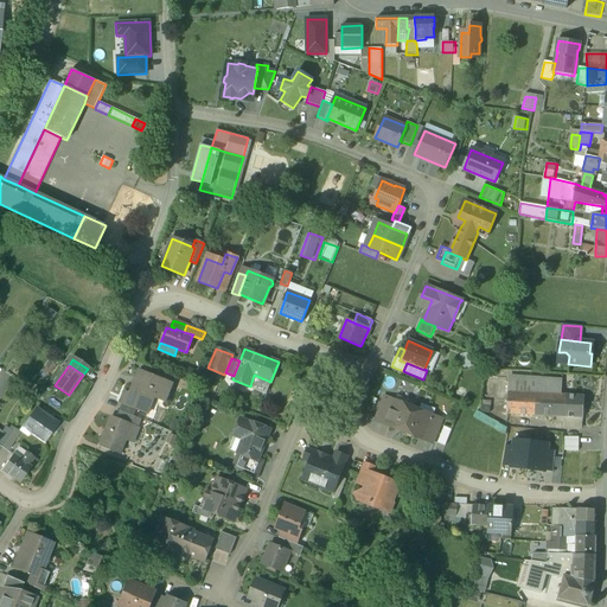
[(139,370),(131,394),(126,393),(121,404),(135,409),(147,414),(154,395),(152,395),(154,390),(167,396),(172,383),(139,370)]
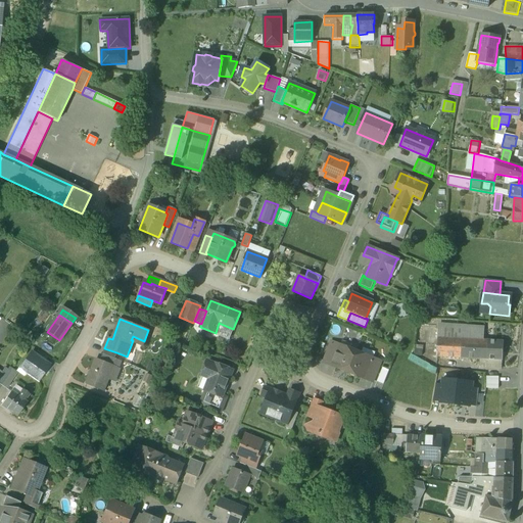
[(484,329),(438,325),(437,338),(484,340),(484,329)]
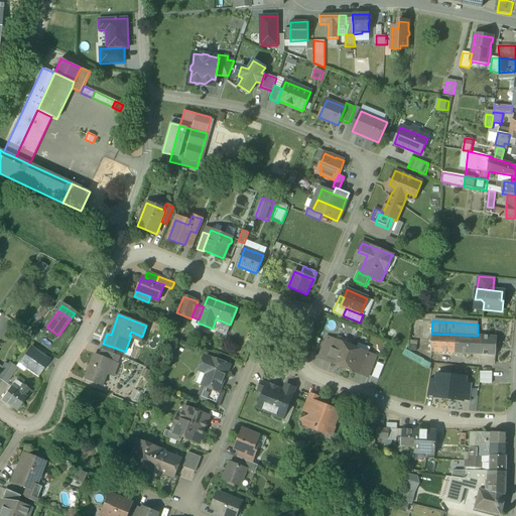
[(478,336),(431,334),(430,352),(481,355),(482,337),(478,336)]
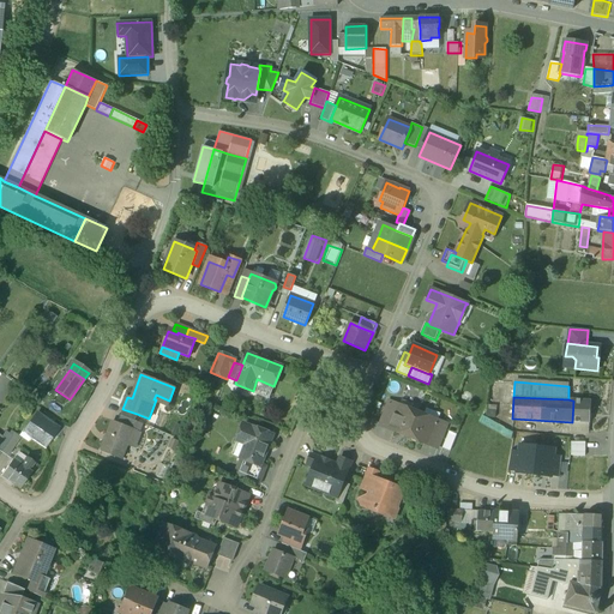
[(591,401),(573,401),(572,422),(590,422),(591,401)]
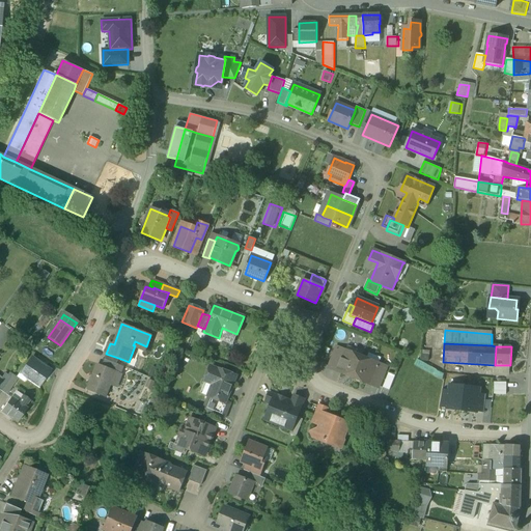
[(336,348),(329,366),(337,369),(343,353),(344,354),(345,352),(336,348)]
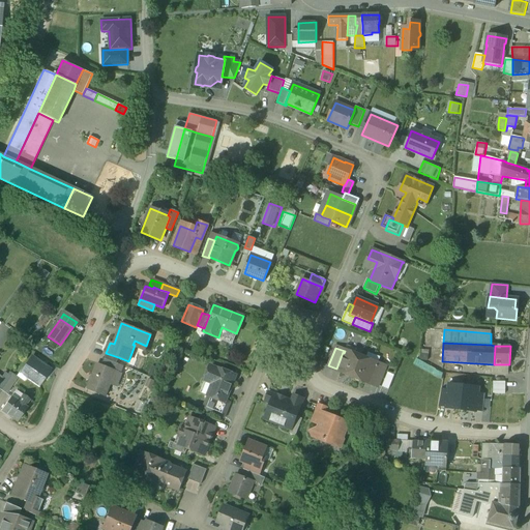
[(344,353),(343,352),(336,369),(335,371),(353,377),(361,356),(356,354),(354,357),(344,353)]
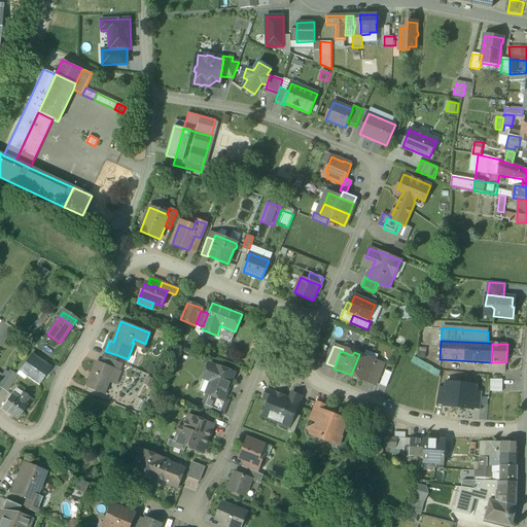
[(117,355),(105,351),(103,356),(115,361),(117,355)]
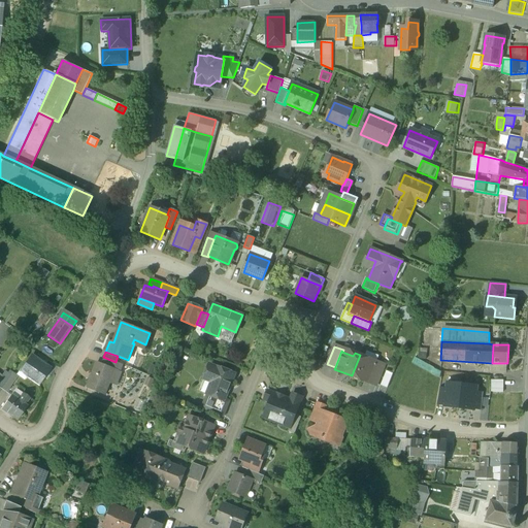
[(365,357),(360,355),(352,375),(368,383),(369,381),(375,364),(374,364),(364,360),(365,357)]
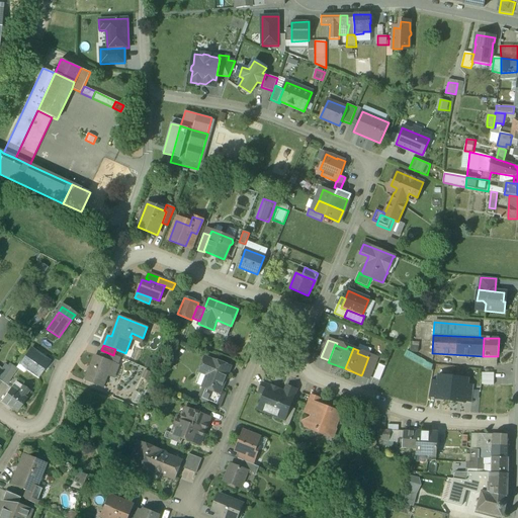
[(49,362),(31,350),(22,362),(21,364),(26,367),(25,369),(26,370),(37,377),(49,362)]
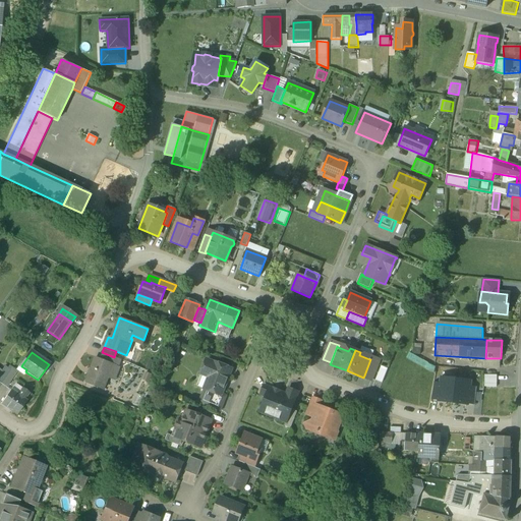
[(114,357),(102,352),(100,359),(113,364),(115,357),(114,357)]
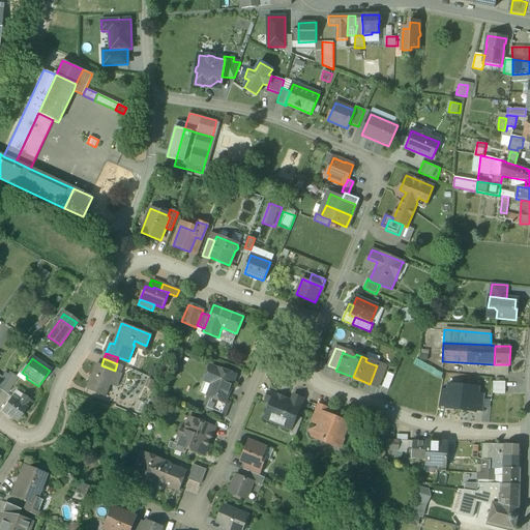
[(101,365),(97,363),(87,389),(105,395),(115,371),(101,365)]
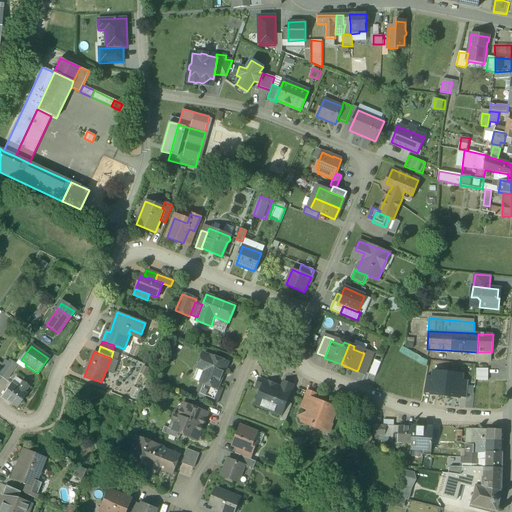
[(372,355),(364,352),(363,353),(364,353),(358,369),(365,372),(372,355)]
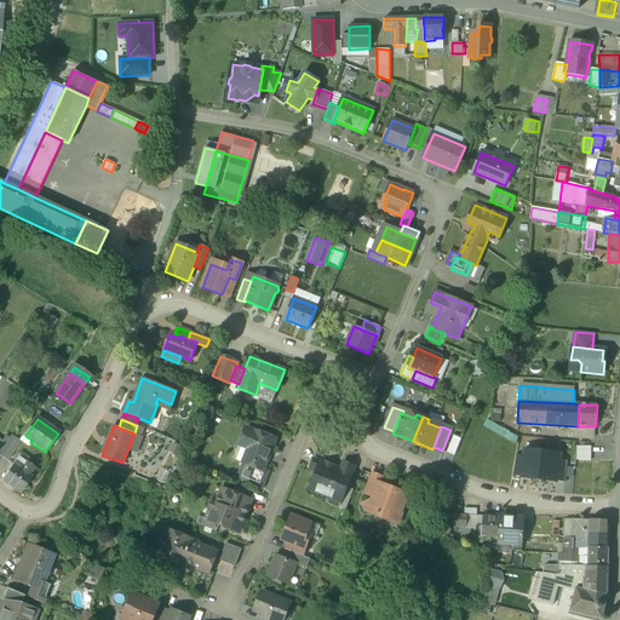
[(276,440),(246,428),(239,445),(247,448),(242,461),(244,463),(263,470),(264,470),(268,459),(267,459),(269,454),(270,454),(276,440)]
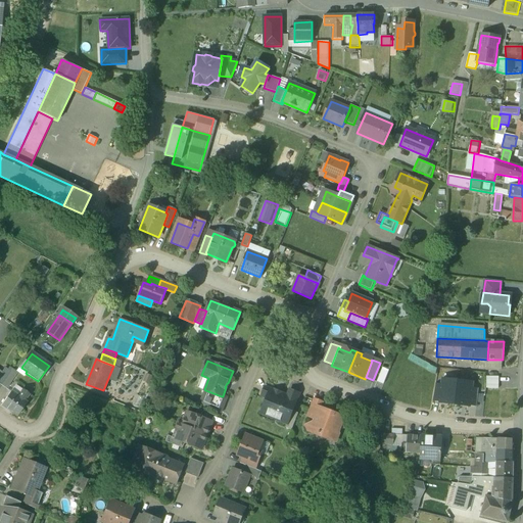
[(22,366),(20,367),(17,371),(17,372),(25,377),(27,374),(26,373),(27,371),(21,368),(22,366)]
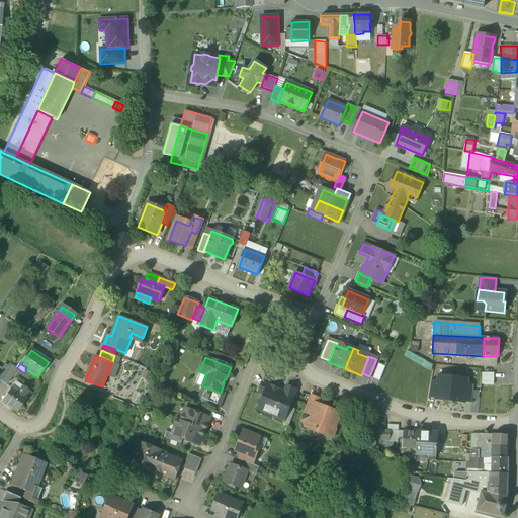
[(0,371),(0,381),(1,382),(10,369),(4,365),(0,371)]
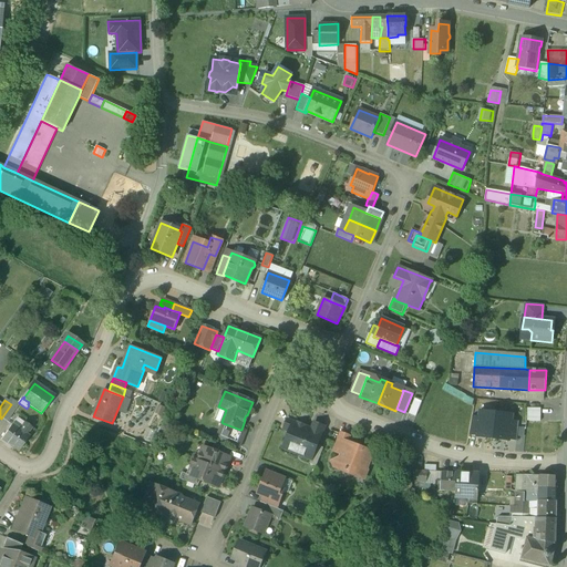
[(11,404),(1,419),(7,423),(17,408),(16,408),(11,404)]
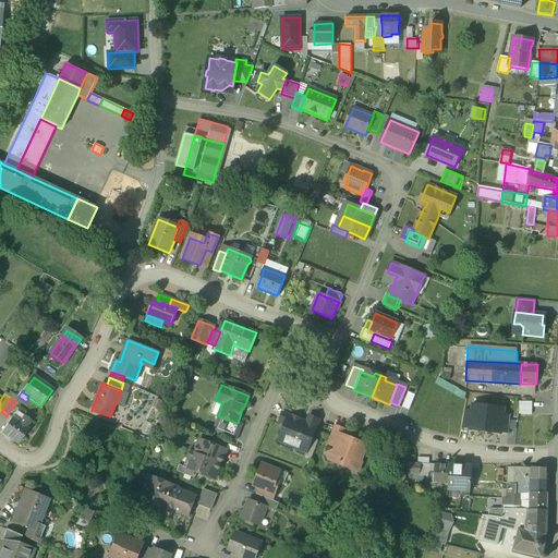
[(488,407),(472,404),(472,410),(471,410),(469,429),(485,432),(488,407)]
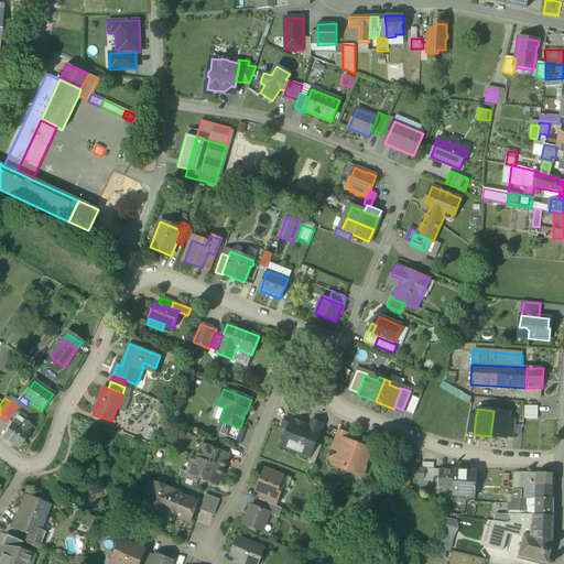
[(509,413),(494,411),(490,436),(507,438),(507,437),(509,419),(509,413)]
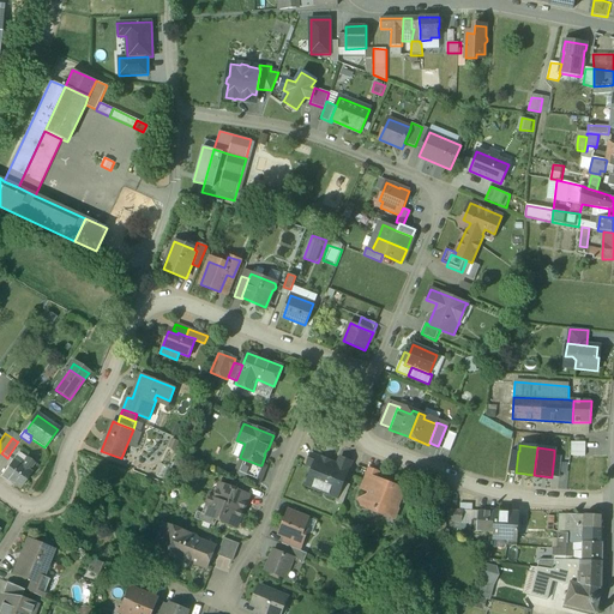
[(518,451),(511,450),(507,471),(516,473),(518,451)]
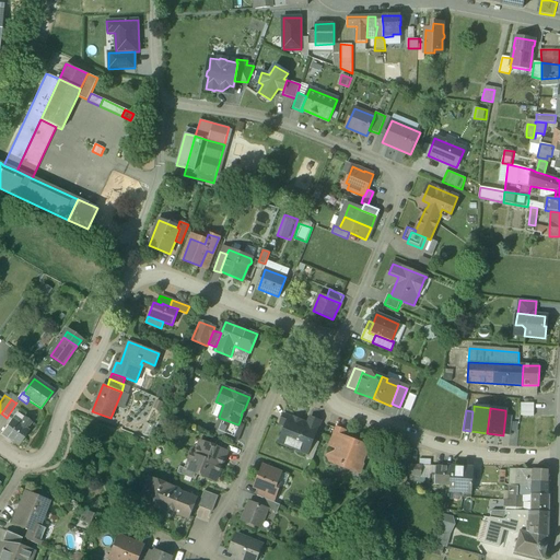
[(321,421),(311,418),(307,426),(301,423),(302,421),(294,418),(293,418),(283,415),(279,424),(286,427),(281,439),(298,445),(295,450),(307,454),(313,440),(321,421)]
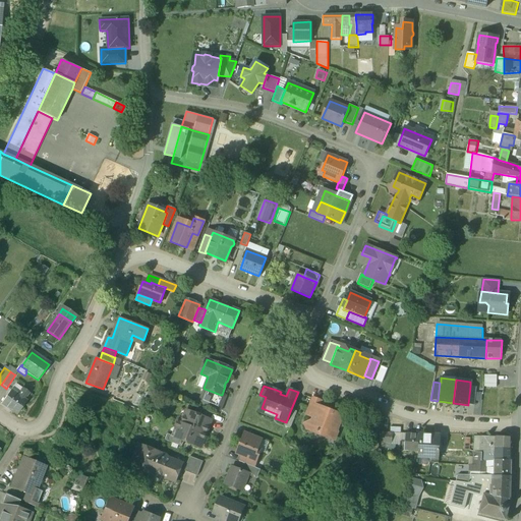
[(30,394),(21,389),(17,395),(24,400),(30,394)]
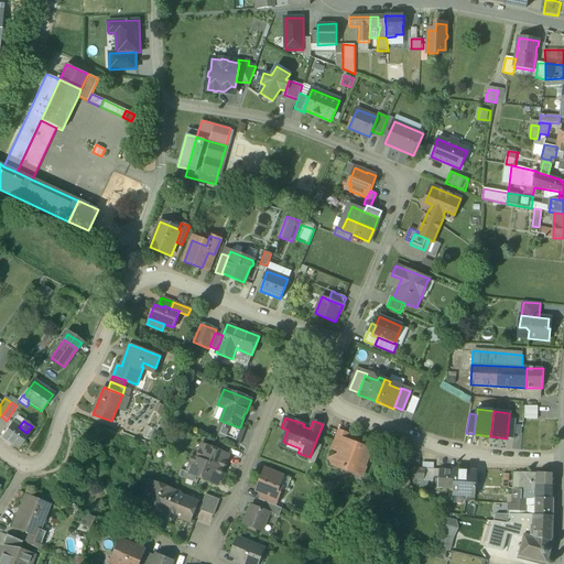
[(239,427),(221,421),(216,435),(238,444),(243,429),(240,427),(239,427)]
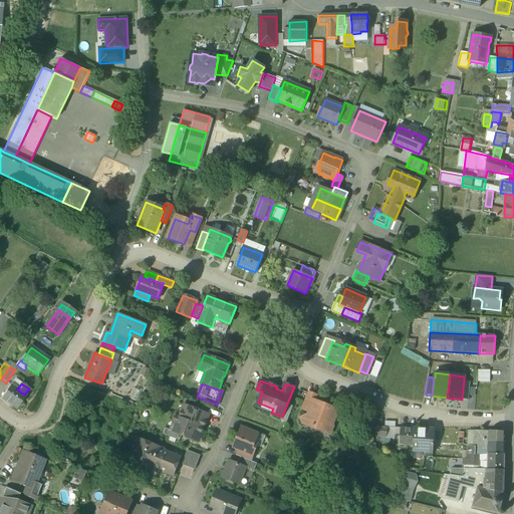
[(17,390),(10,386),(1,400),(17,410),(26,397),(24,395),(17,390)]
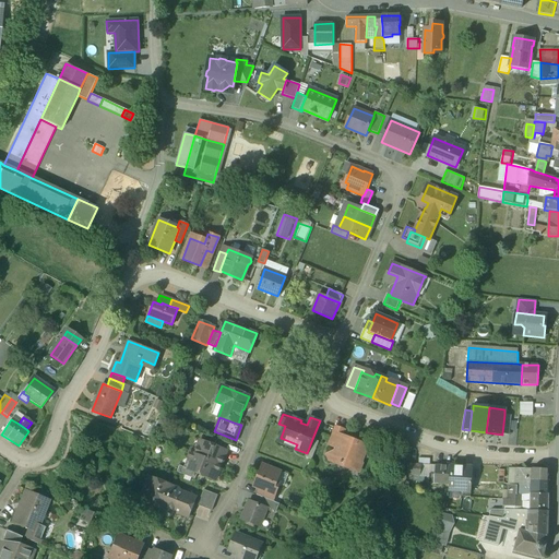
[(344,430),(336,427),(330,445),(337,448),(344,430)]
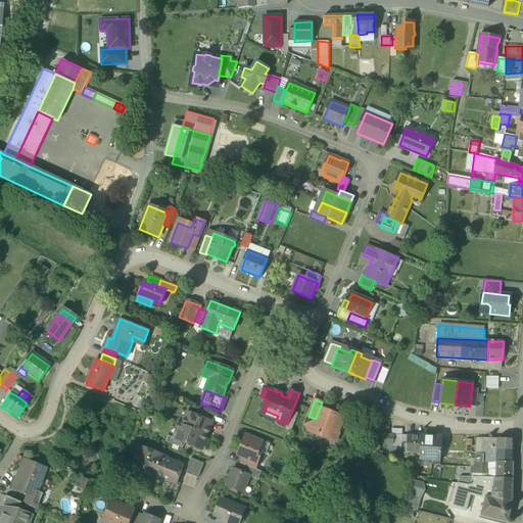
[(328,413),(320,410),(323,402),(322,402),(316,419),(315,423),(306,426),(308,431),(320,435),(320,434),(326,436),(325,437),(336,441),(339,434),(337,431),(338,428),(340,427),(344,417),(335,414),(333,415),(333,416),(329,415),(328,413)]
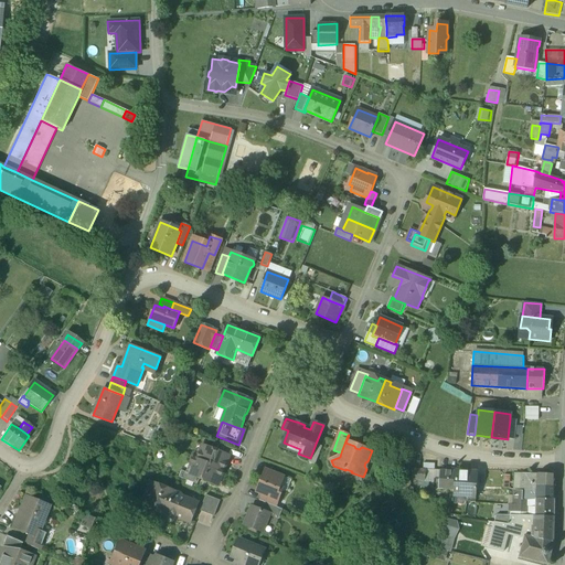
[(228,448),(216,444),(214,449),(226,454),(228,448)]
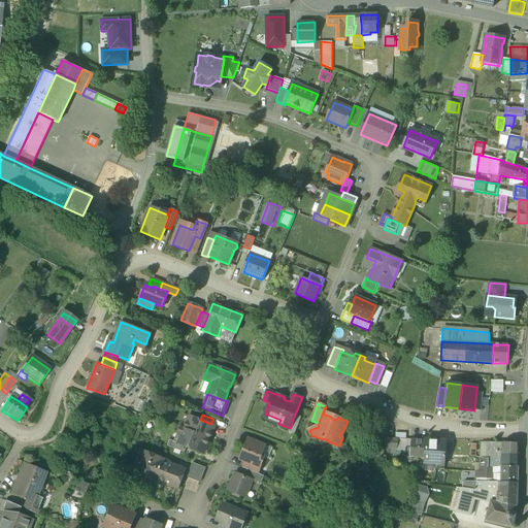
[(295,415),(290,428),(288,432),(294,434),(301,417),(295,415)]
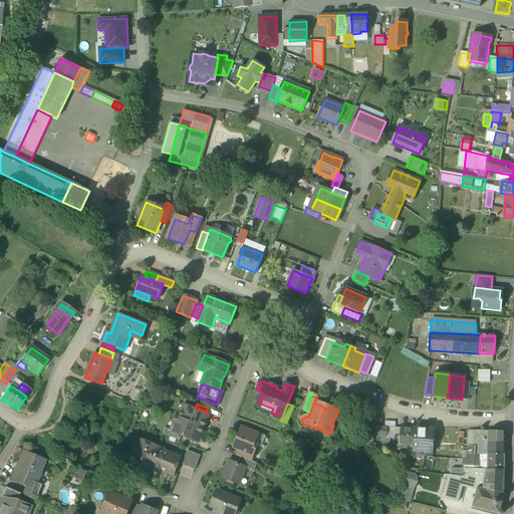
[(195,409),(188,406),(186,411),(181,412),(179,417),(204,427),(207,420),(204,419),(206,414),(206,413),(195,409)]
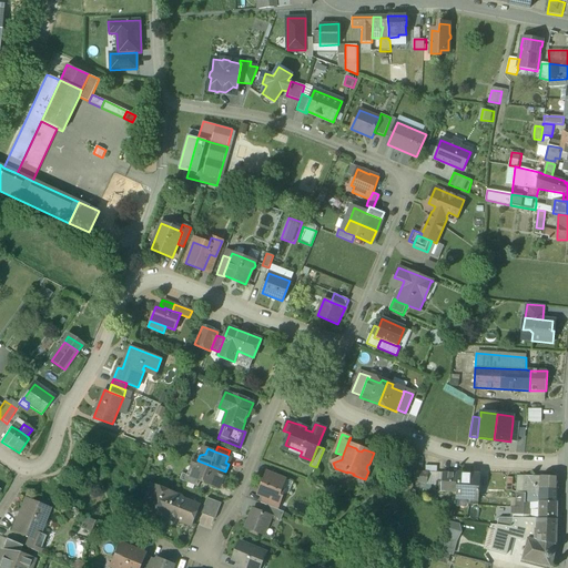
[(225,472),(198,460),(193,458),(188,475),(191,476),(191,477),(201,480),(219,488),(225,472)]
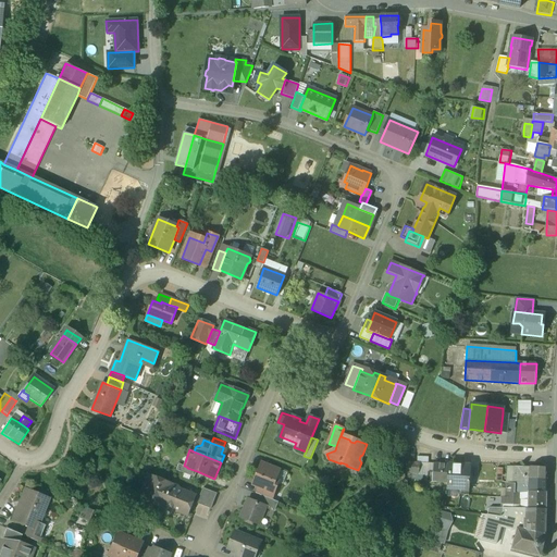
[(280,470),(261,462),(255,482),(260,484),(259,486),(274,492),(279,482),(275,481),(280,470)]
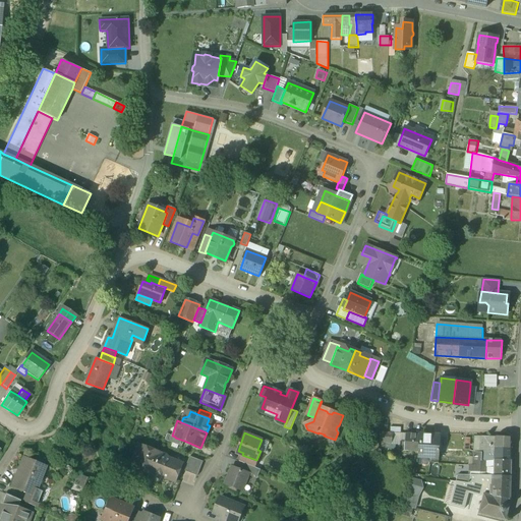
[(172,436),(167,433),(165,440),(182,447),(184,441),(175,438),(175,437),(172,436)]
